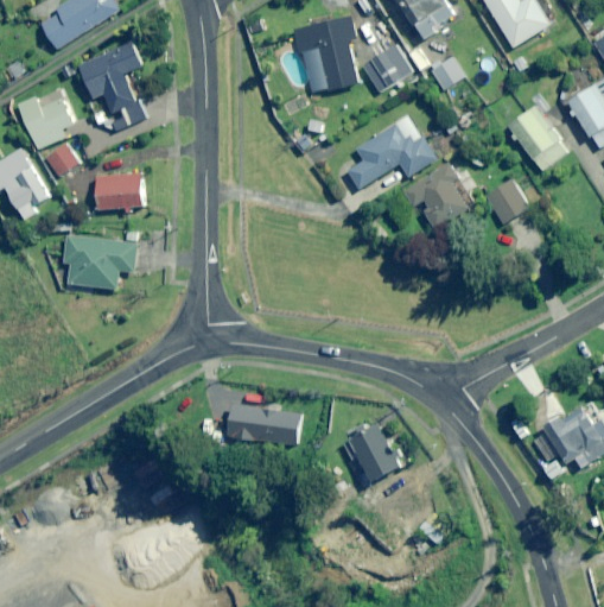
[(119,11),(112,0),(68,0),(56,7),(58,12),(40,23),(55,48),(119,11)]
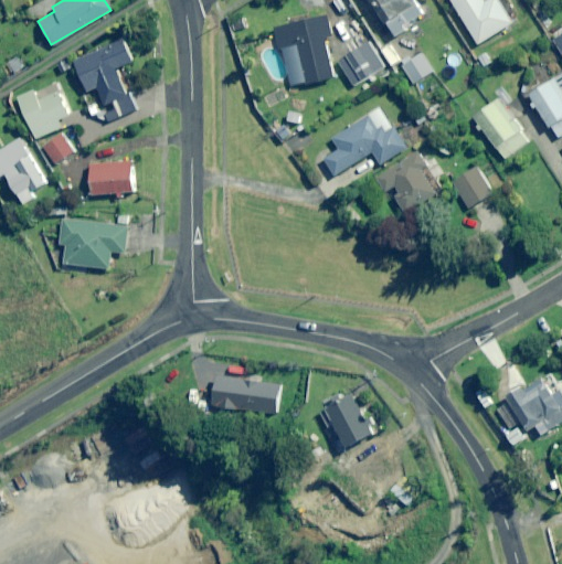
[(424,17),(413,0),(370,0),(392,36),(424,17)]
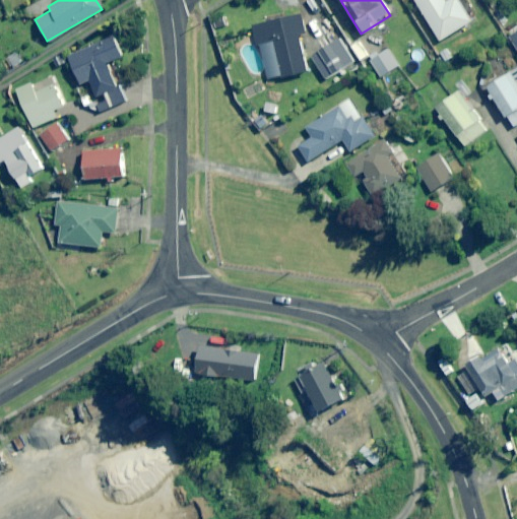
[(413,0),(440,40),(470,19),(457,0),(447,0),(445,2),(443,0),(413,0)]
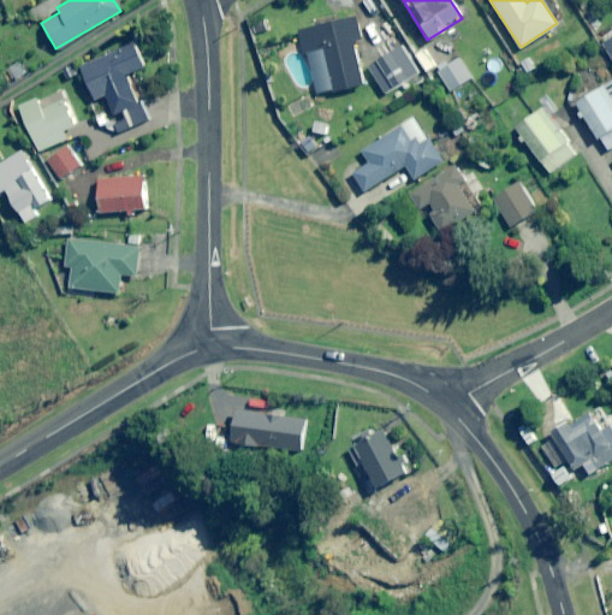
[(361,42),(354,16),(295,31),(301,55),(313,52),(321,80),(330,77),(333,92),(363,83),(352,43),(361,42)]
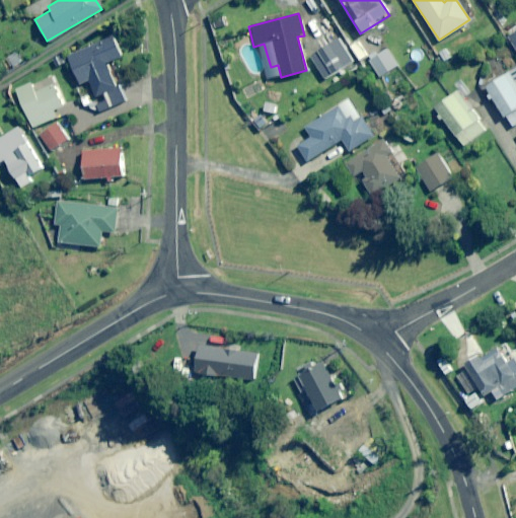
[(515,32),(507,39),(515,52),(515,32)]
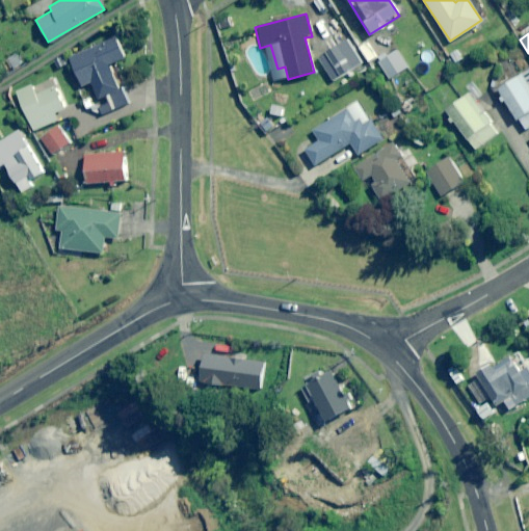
[(81,86),(90,82),(101,103),(96,106),(101,115),(129,101),(122,85),(118,87),(107,64),(123,56),(112,34),(67,56),(81,86)]
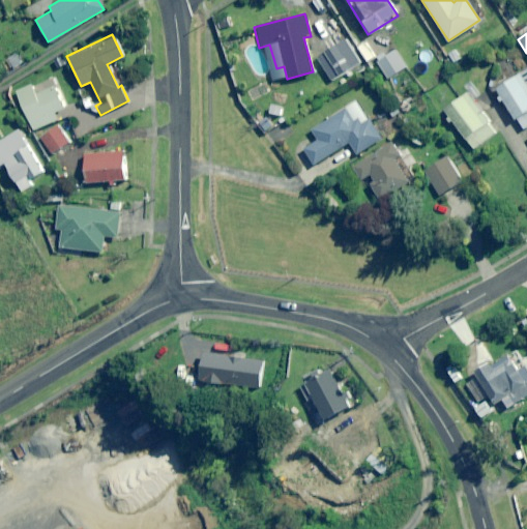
[(403,67),(392,50),(375,61),(385,78),(403,67)]
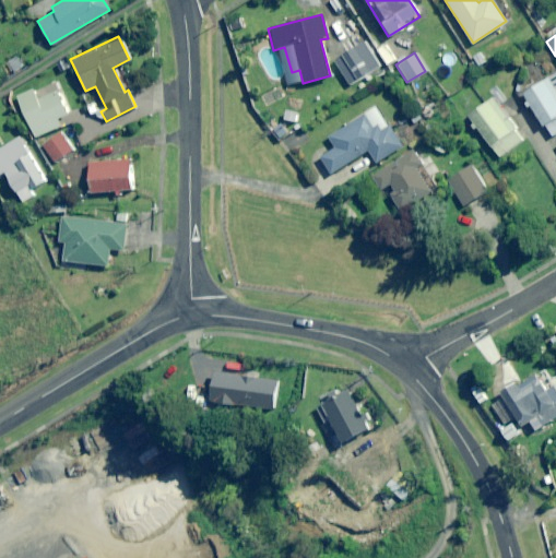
[(555,91),(547,76),(521,93),(548,137),(555,131),(555,91)]
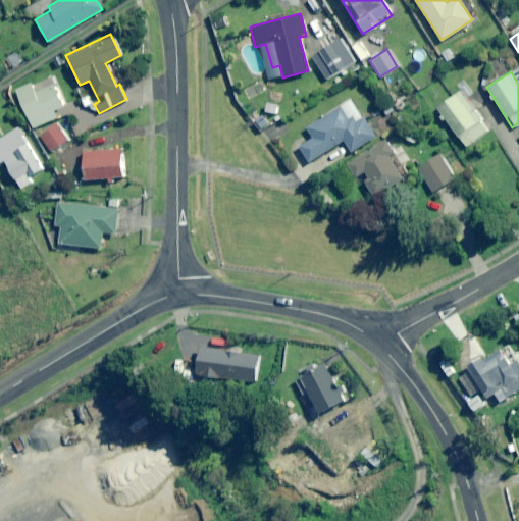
[(62,106),(49,75),(15,90),(32,127),(55,117),(52,110),(62,106)]
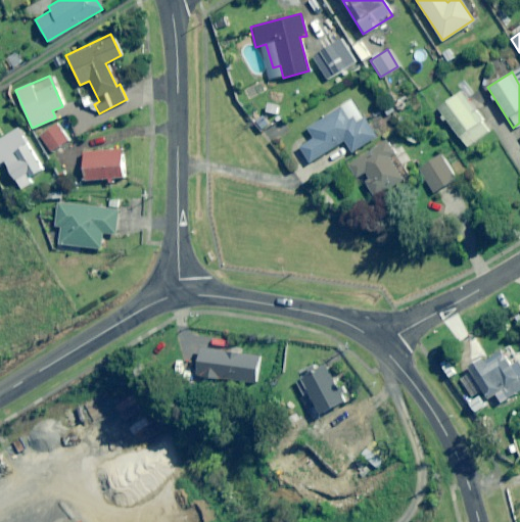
[(487,129),(458,92),(436,109),(466,146),(487,129)]
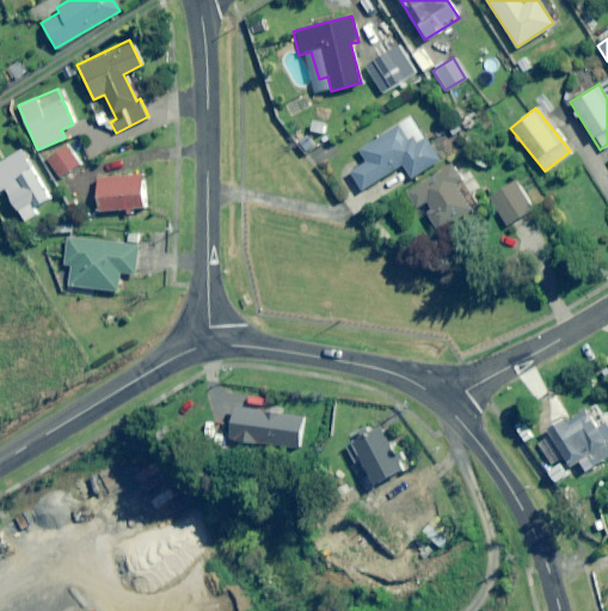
[(411,145),(397,124),(358,152),(366,163),(349,173),(362,193),(401,164),(411,177),(438,158),(423,136),(411,145)]
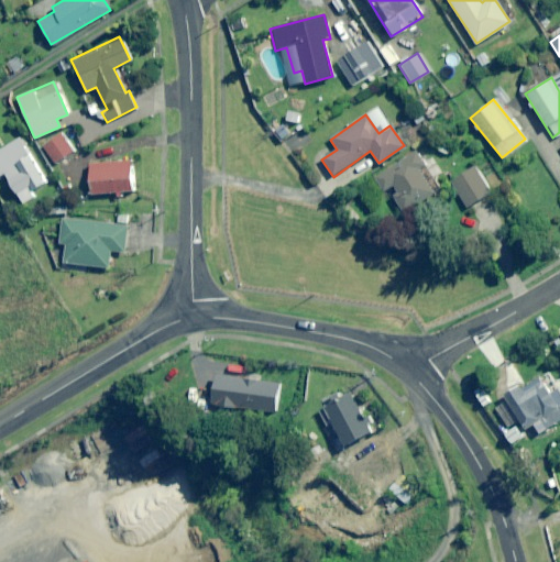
[(77,151),(66,131),(43,144),(54,164),(77,151)]
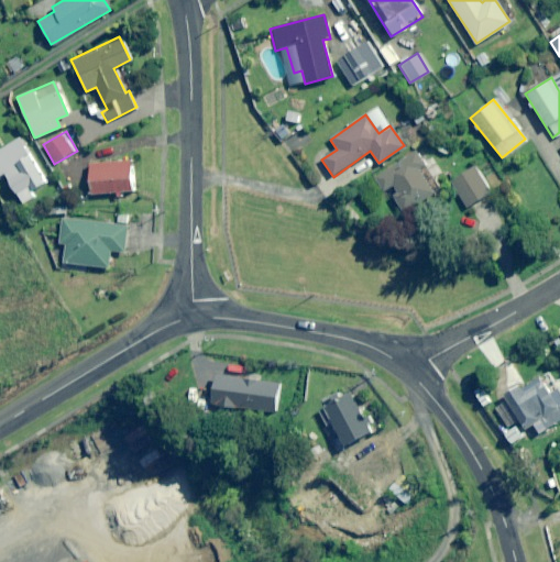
[(0,176),(4,174),(23,204),(51,187),(21,139),(0,151),(0,176)]
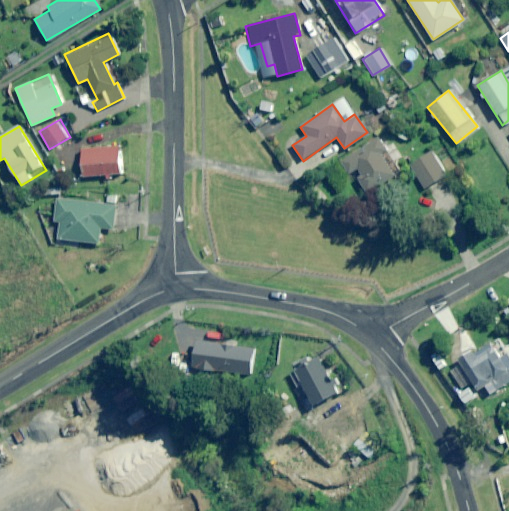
[(395,174),(371,138),(339,160),(348,174),(357,169),(361,175),(356,178),(366,193),(395,174)]
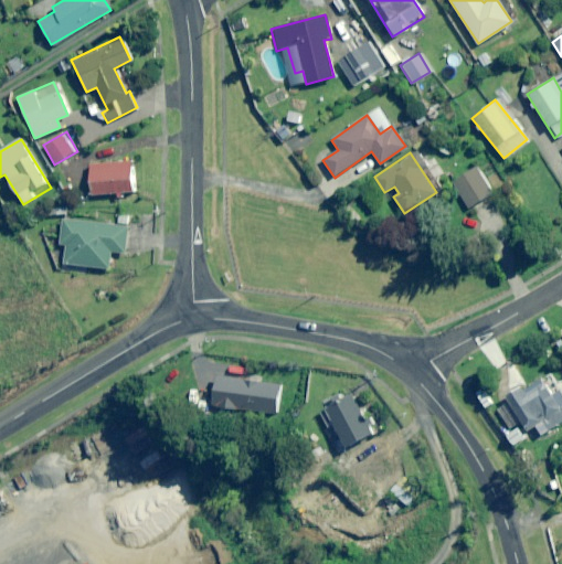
[(134,193),(133,162),(89,163),(91,194),(134,193)]
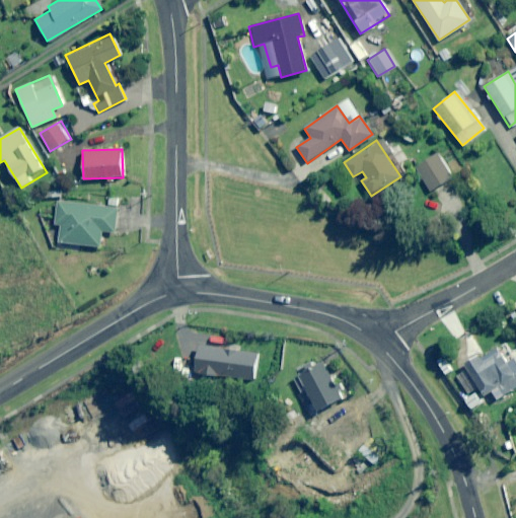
[(450,178),(434,153),(413,166),(429,192),(450,178)]
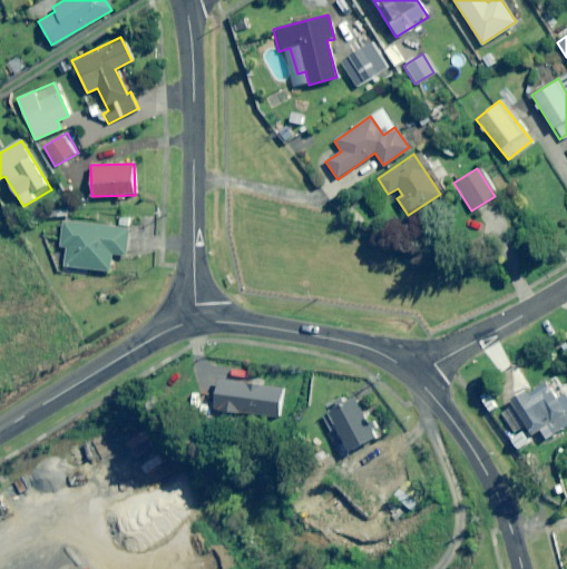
[(139,229),(61,221),(57,271),(107,275),(139,229)]
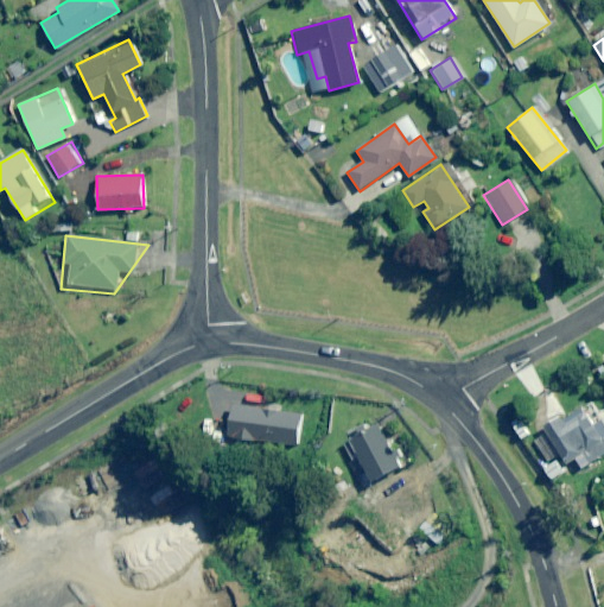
[(596,412),(590,403),(545,428),(546,431),(533,438),(546,461),(559,453),(565,463),(574,459),(579,468),(603,454),(603,423),(603,421),(603,419),(603,411),(602,408),(596,412)]
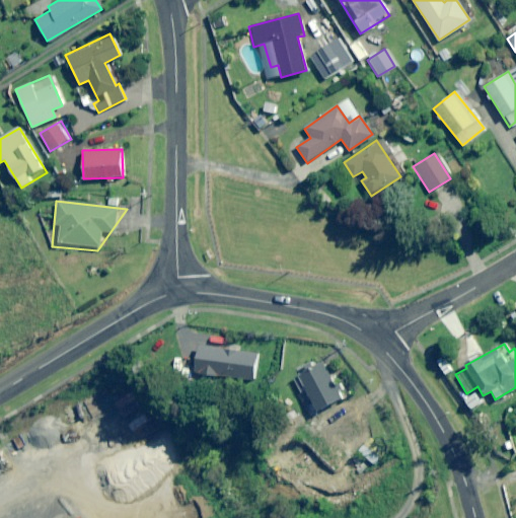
[(255,379),(258,353),(237,350),(237,347),(223,345),(223,349),(199,346),(196,373),(255,379)]
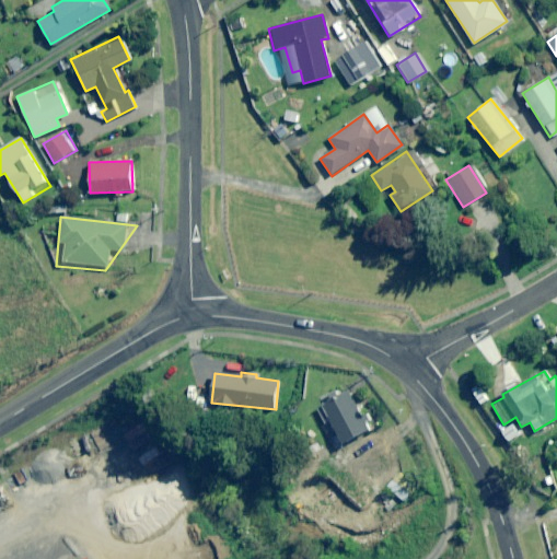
[(369,430),(346,387),(313,405),(324,426),(331,421),(343,443),(369,430)]
